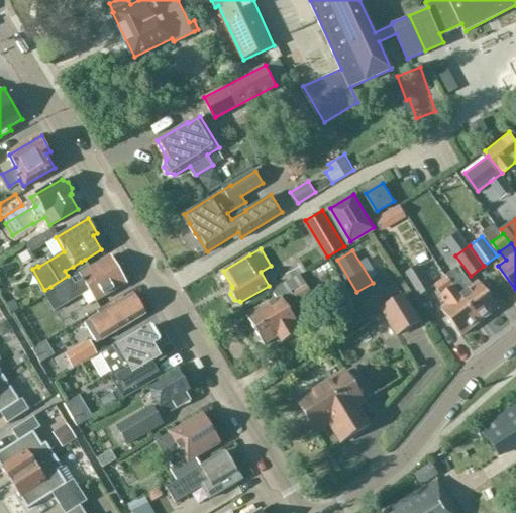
[(55,310),(67,303),(89,289),(96,301),(126,283),(110,255),(90,268),(88,265),(84,267),(86,270),(44,295),(55,310)]
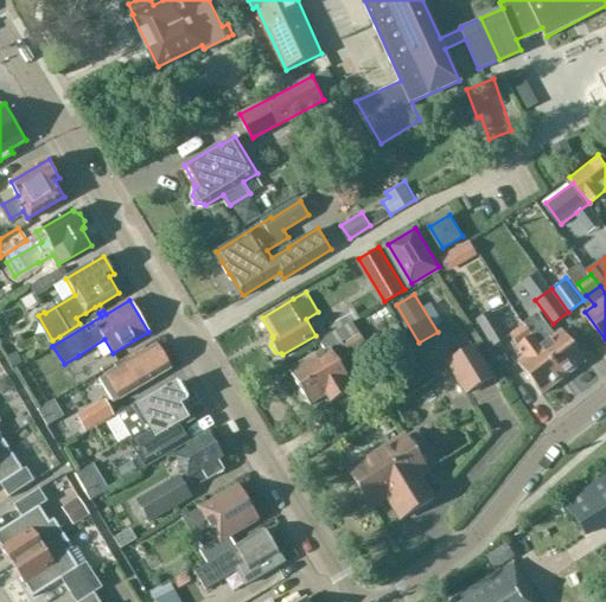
[(479,316),(495,344),(508,337),(491,309),(479,316)]
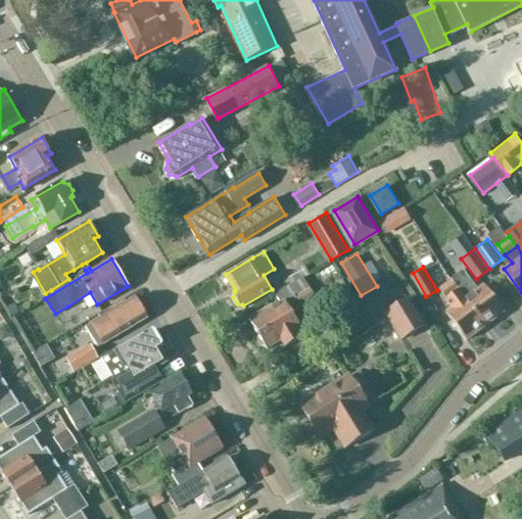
[(465,269),(453,278),(460,289),(472,279),(465,269)]
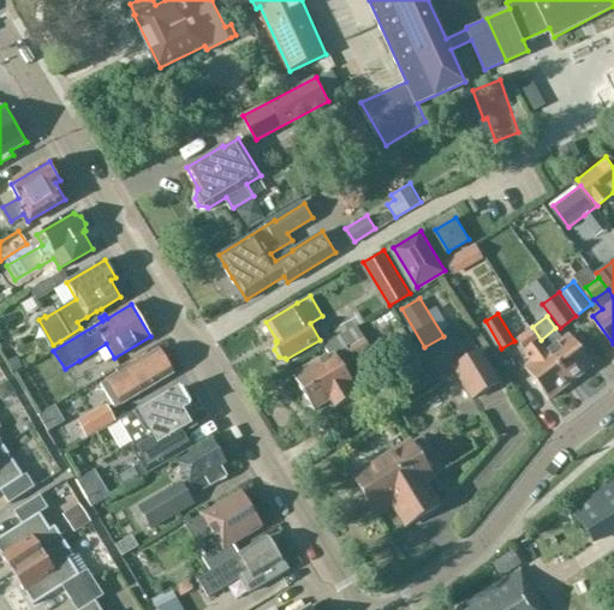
[(356,384),(344,365),(373,348),(358,324),(327,344),(333,354),(297,376),(305,389),(304,396),(309,404),(315,405),(317,407),(333,398),(338,406),(356,395),(351,387),(356,384)]
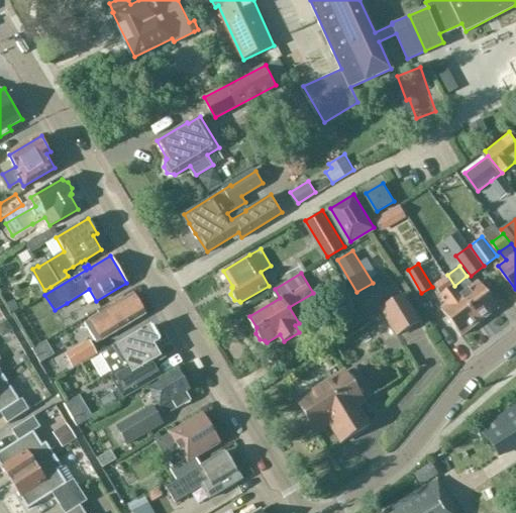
[(356,303),(341,279),(338,273),(331,277),(335,283),(335,282),(349,307),(356,303)]
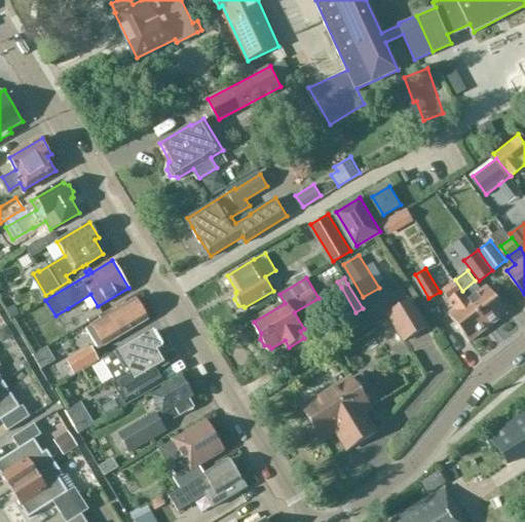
[(455,280),(443,289),(451,299),(450,300),(456,308),(450,312),(471,340),(489,326),(469,299),(462,291),(455,280)]
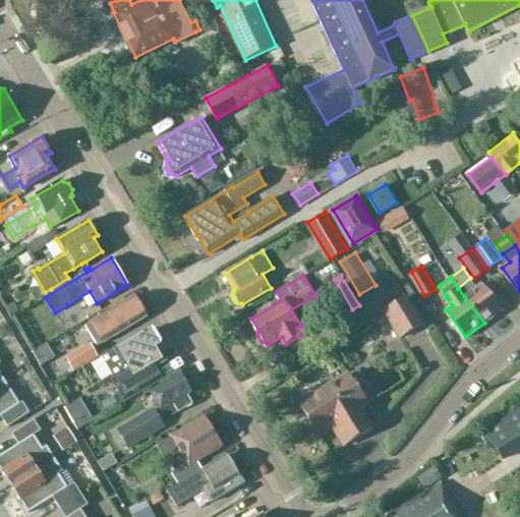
[(470,278),(458,288),(464,296),(484,323),(504,308),(483,282),(477,286),(470,278)]
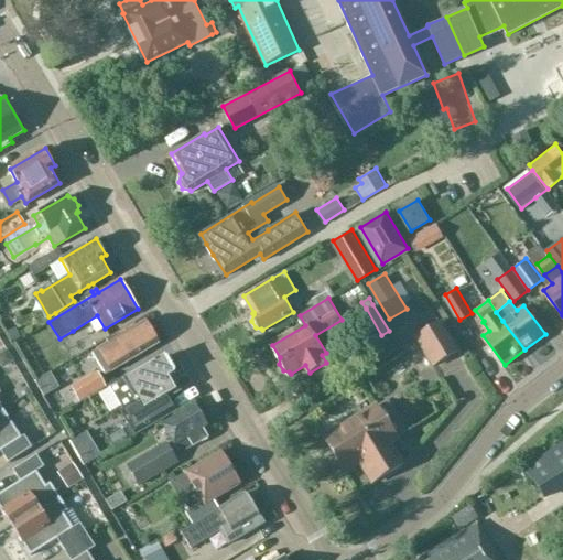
[(462,348),(443,319),(414,336),(433,367),(462,348)]
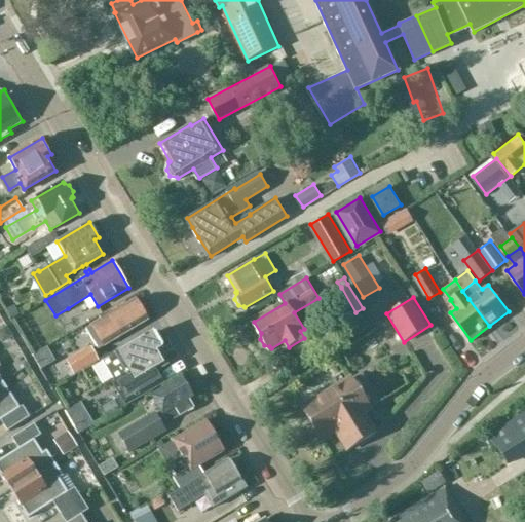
[(102,319),(87,327),(99,347),(147,319),(135,298),(127,303),(125,300),(100,314),(102,319)]
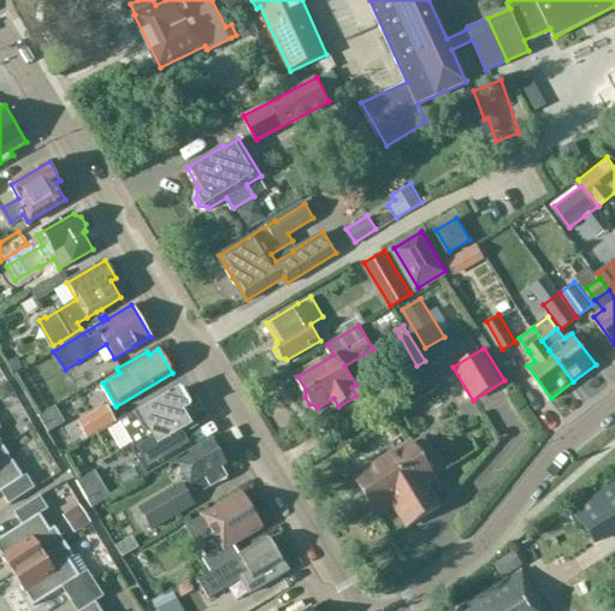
[(167,462),(159,448),(199,425),(188,408),(193,405),(182,386),(137,413),(136,409),(120,419),(136,445),(134,446),(143,462),(140,464),(146,475),(167,462)]
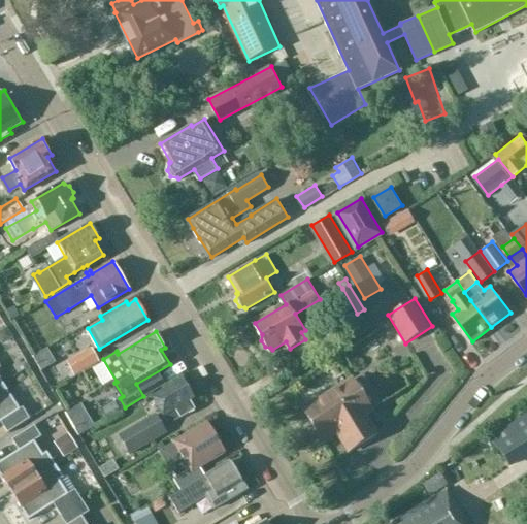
[(28,354),(37,367),(50,358),(40,345),(28,354)]
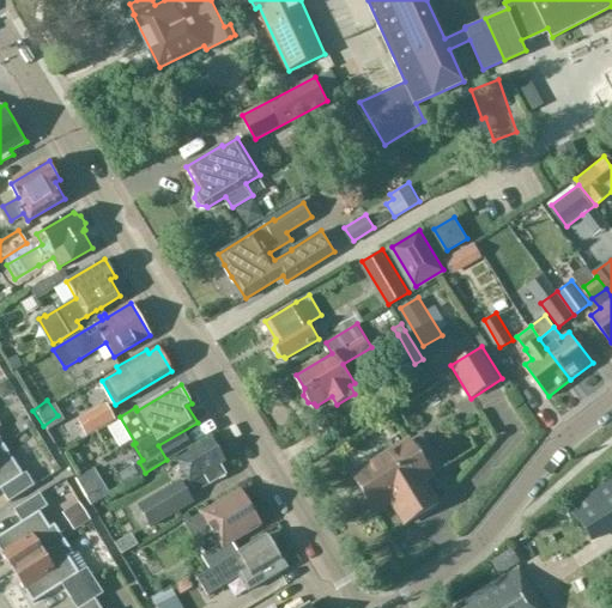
[(108,402),(80,418),(89,433),(117,418),(108,402)]
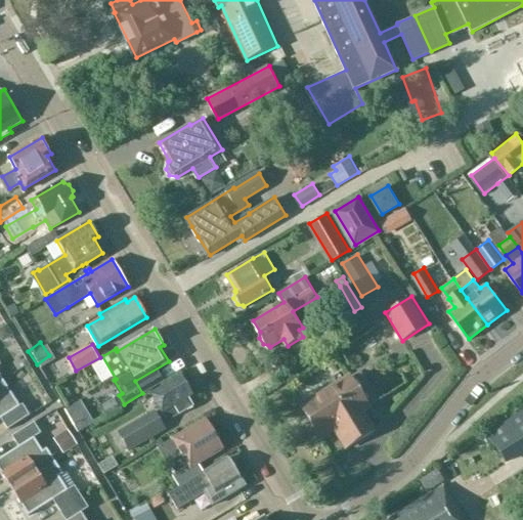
[(323,392),(304,403),(322,434),(338,425),(350,445),(377,428),(364,407),(372,403),(353,374),(335,385),(333,383),(321,389),(323,392)]
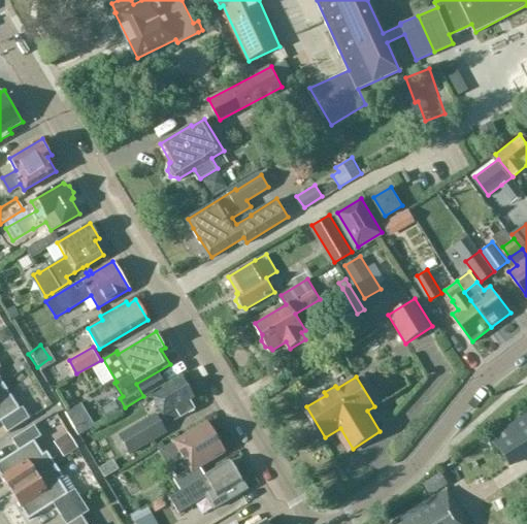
[(182,379),(154,395),(157,400),(159,405),(161,407),(168,420),(172,417),(173,419),(180,415),(182,417),(196,408),(191,399),(193,398),(182,379)]
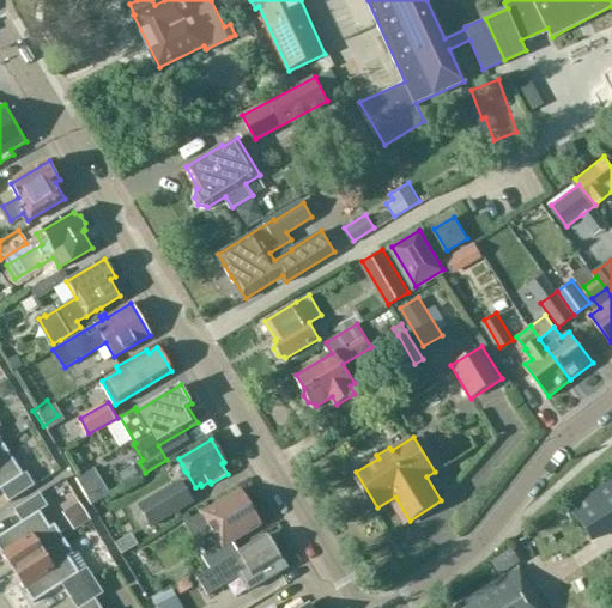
[(24,473),(5,442),(0,444),(0,487),(2,487),(10,499),(36,484),(28,470),(24,473)]
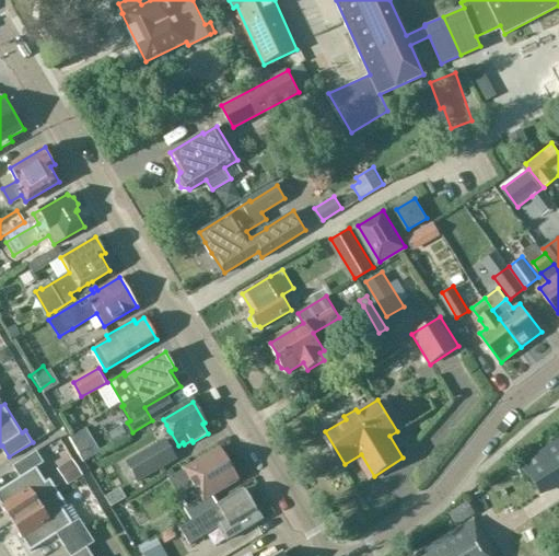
[(558,438),(522,462),(540,491),(558,479),(558,438)]
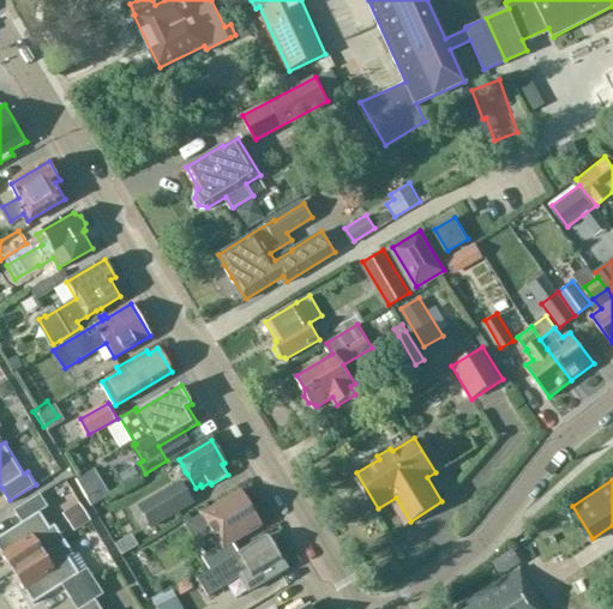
[(182,481),(140,505),(152,526),(194,501),(182,481)]
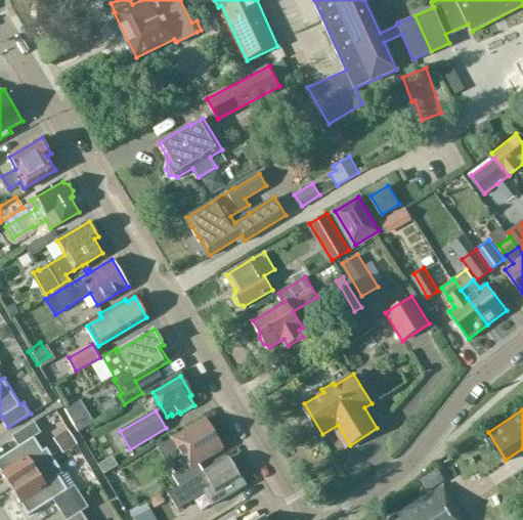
[(206,419),(160,446),(168,460),(182,451),(191,468),(224,448),(206,419)]
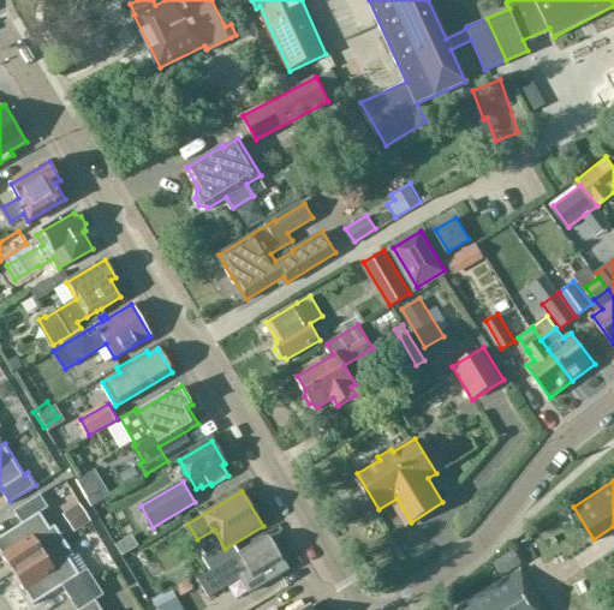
[(0,536),(0,548),(15,570),(65,539),(55,524),(51,527),(41,510),(49,506),(41,492),(15,509),(23,521),(0,536)]
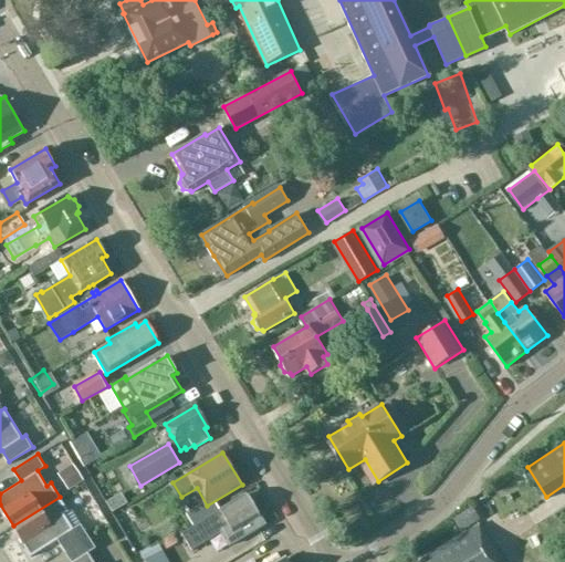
[(69,488),(85,478),(74,461),(59,471),(69,488)]
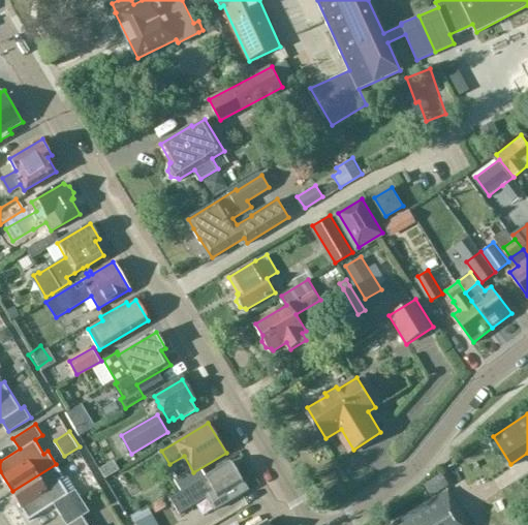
[(248,489),(231,461),(172,497),(180,512),(207,495),(215,508),(248,489)]
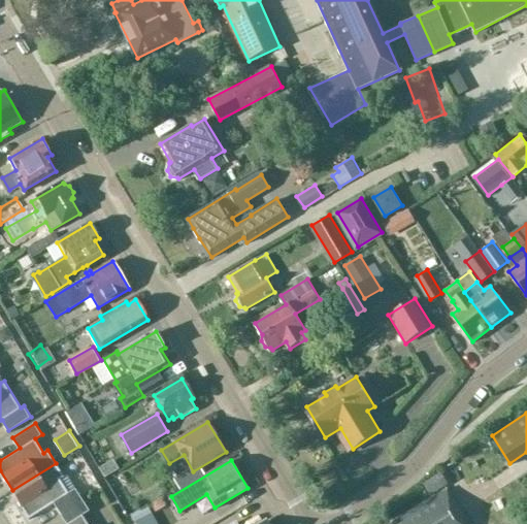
[(54,501),(61,513),(83,498),(75,487),(68,492),(60,478),(64,476),(56,463),(12,490),(29,517),(54,501)]
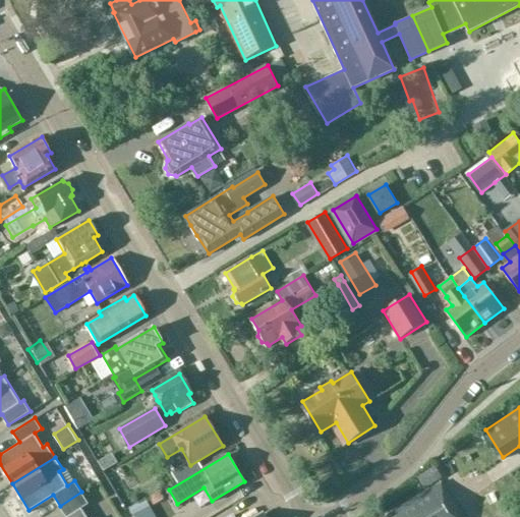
[(417,475),(418,477),(424,487),(443,476),(436,465),(417,475)]
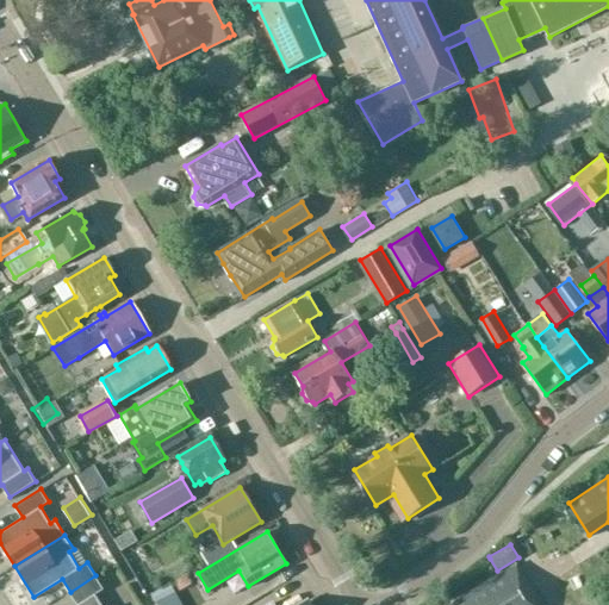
[(539,604),(536,600),(540,598),(519,562),(464,597),(467,604),(464,604),(539,604)]
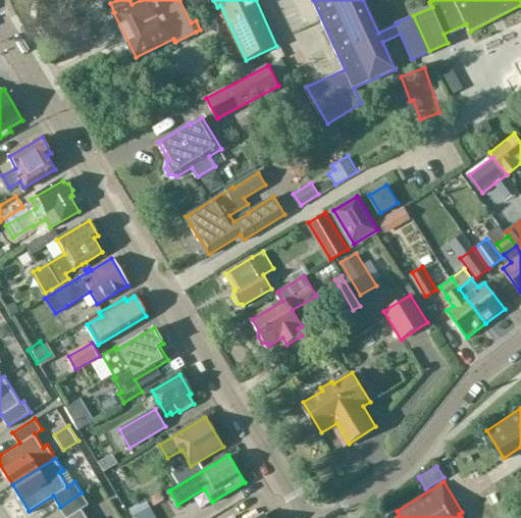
[(64,517),(87,517),(82,508),(89,504),(82,493),(60,507),(66,517),(64,517)]
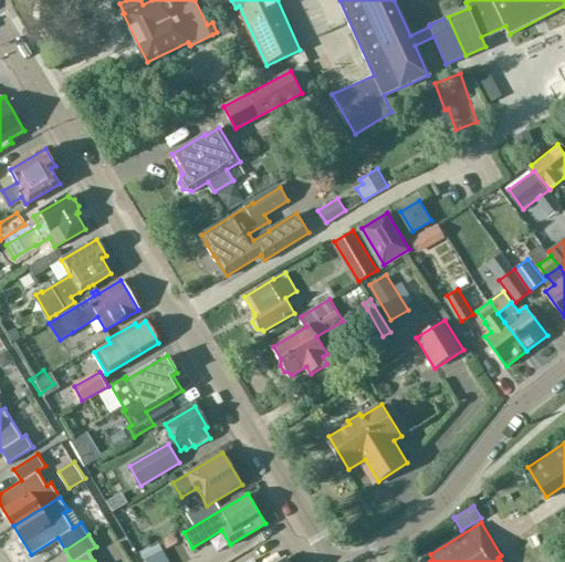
[(171,561),(159,540),(142,551),(147,561),(171,561)]
